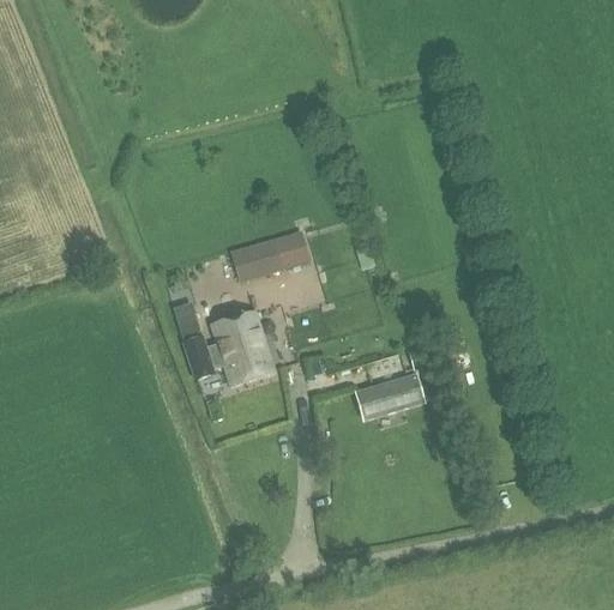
[(229,251),(239,281),(309,259),(301,229),(229,251)]
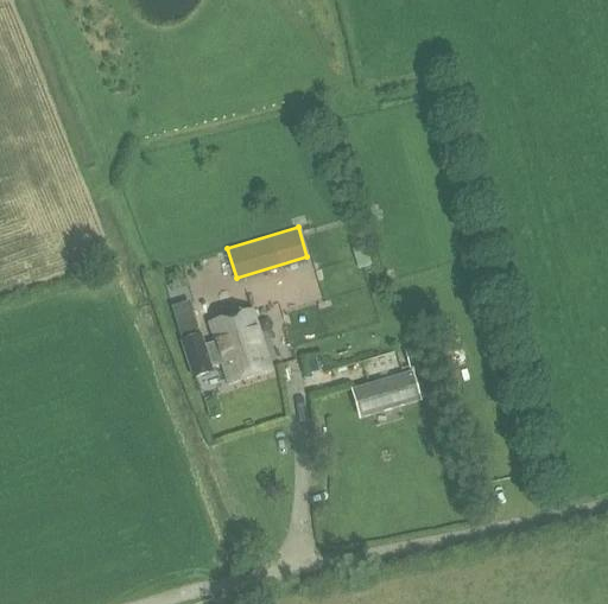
[(189,299),(171,305),(182,338),(200,334),(189,299)]
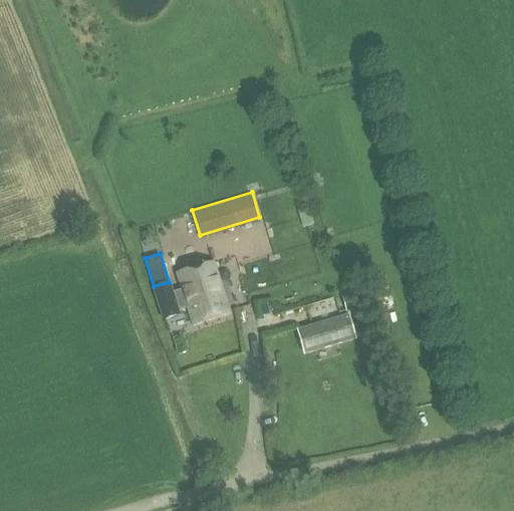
[(229,310),(213,259),(176,271),(181,288),(172,291),(169,282),(152,287),(162,316),(178,310),(177,306),(186,304),(192,321),(229,310)]
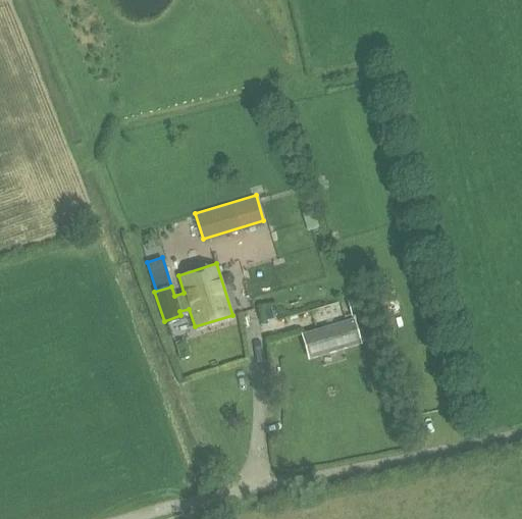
[(346,298),(351,313),(370,308),(365,293),(346,298)]
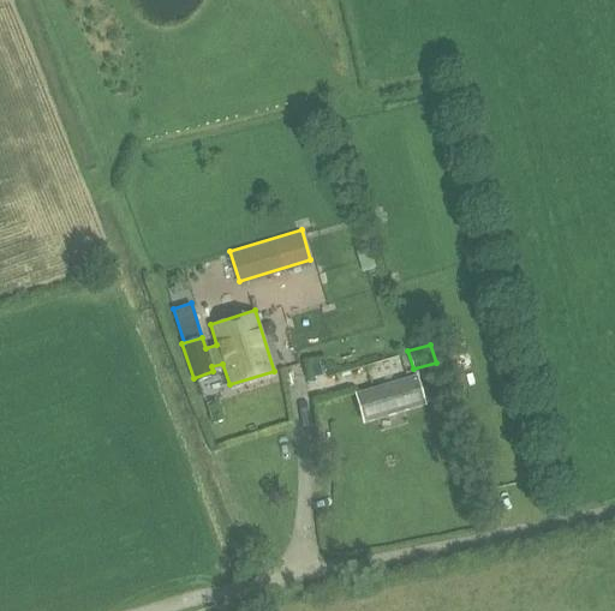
[(356,391),(363,419),(423,401),(415,375),(356,391)]
